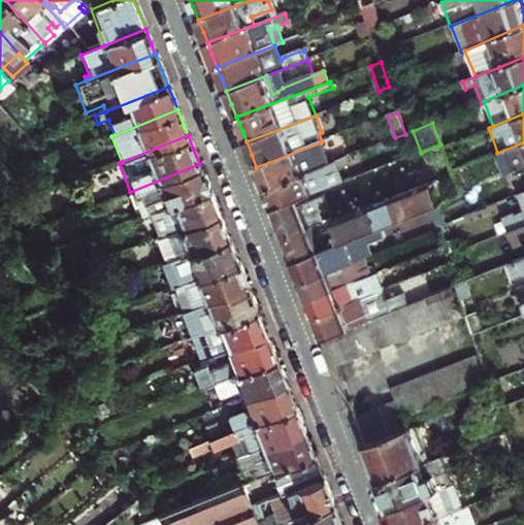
[(462,166),(454,141),(441,146),(451,171),(462,166)]
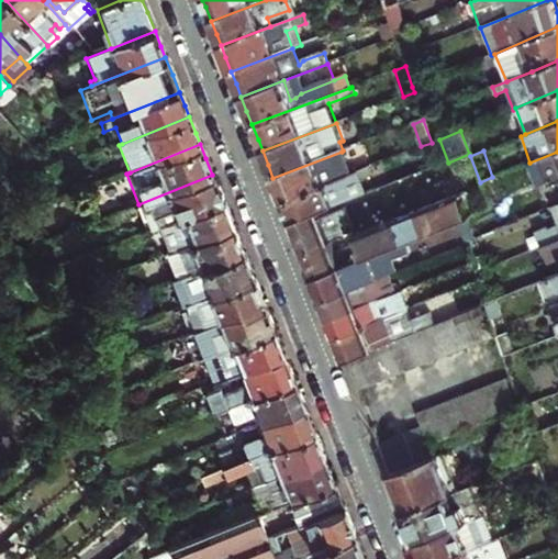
[(277,189),(282,201),(371,166),(368,158),(347,166),(342,152),(272,178),(277,189)]
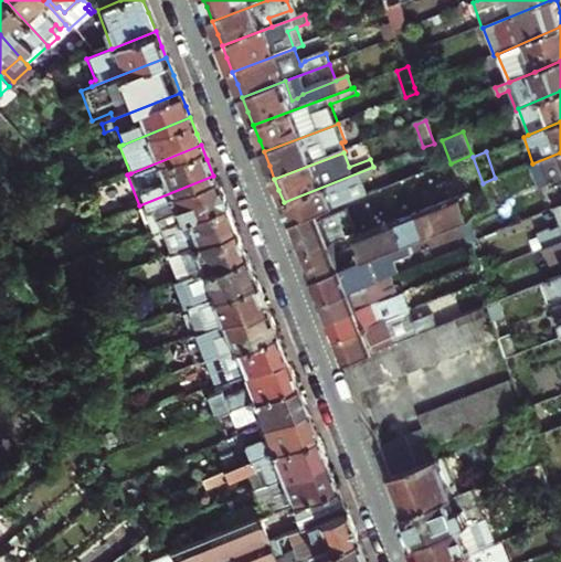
[(560,152),(532,163),(540,187),(550,182),(552,188),(560,183),(560,152)]
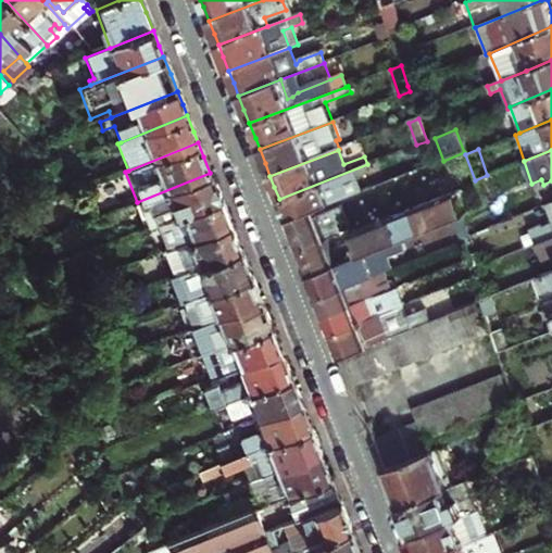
[(339,202),(352,197),(362,193),(356,179),(371,174),(367,164),(279,199),(284,210),(288,222),(339,202)]
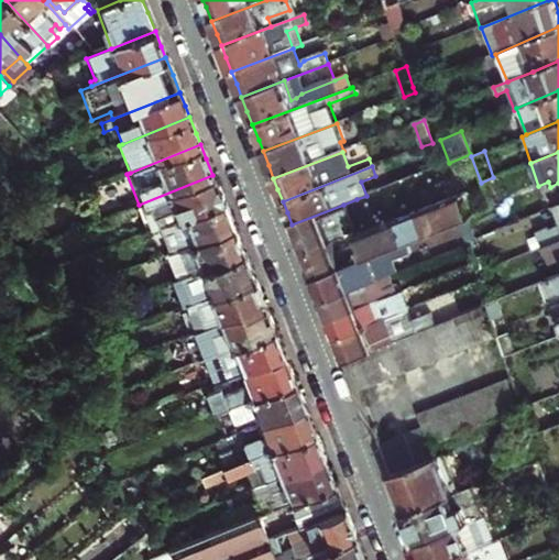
[(145,232),(157,228),(222,201),(217,188),(212,175),(139,205),(146,222),(142,223),(145,232)]
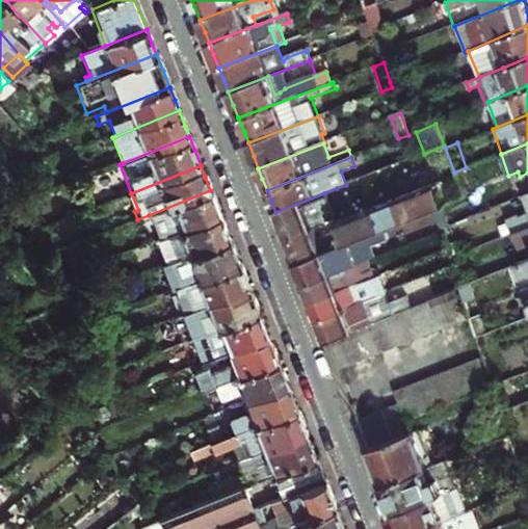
[(444,206),(436,183),(424,187),(415,191),(424,214),(433,210),(440,208),(444,206)]
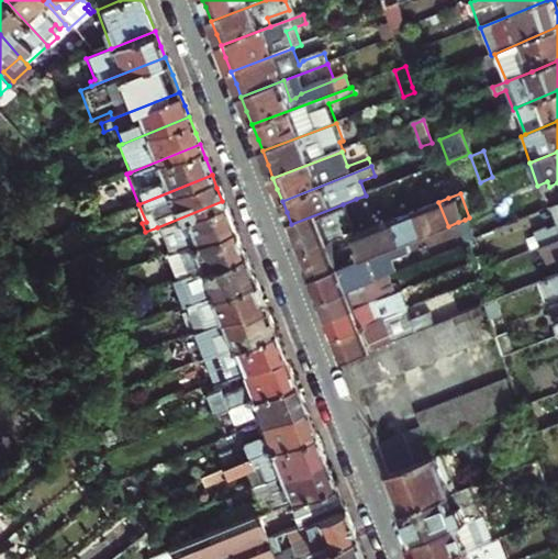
[(157,227),(168,253),(232,228),(227,216),(222,201),(157,227)]
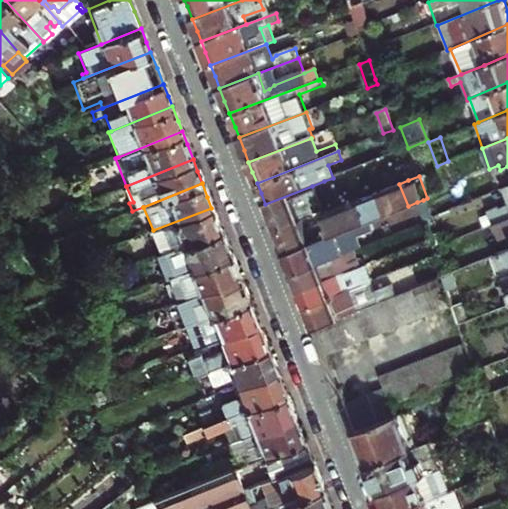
[(405,207),(408,206),(399,184),(381,190),(362,198),(371,220),(405,207)]
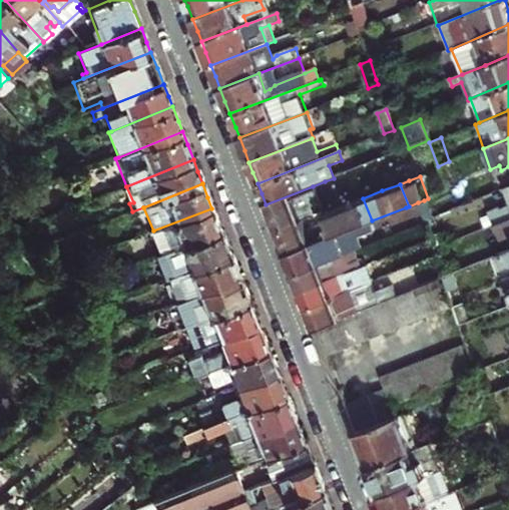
[(267,206),(268,208),(314,190),(314,188),(313,186),(266,204),(267,206)]
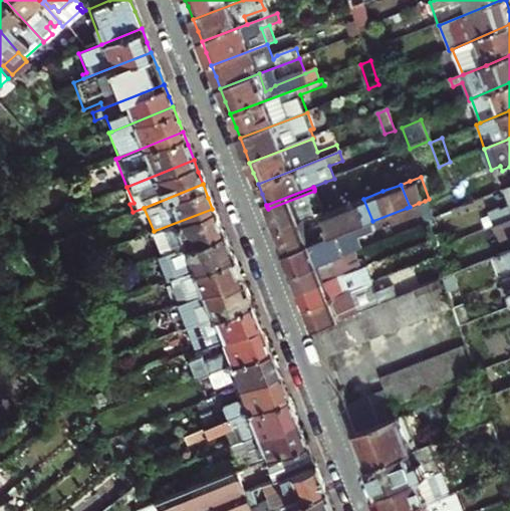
[(490,215),(494,227),(509,220),(509,190),(504,193),(509,206),(490,215)]
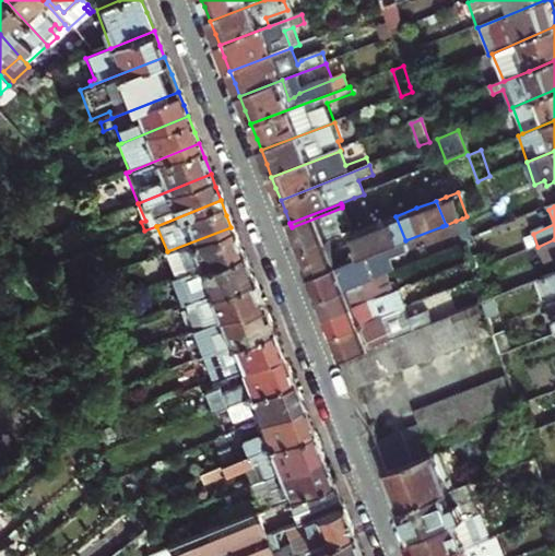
[(342,208),(292,227),(294,233),(297,244),(300,251),(330,239),(341,235),(337,224),(346,220),(342,208)]
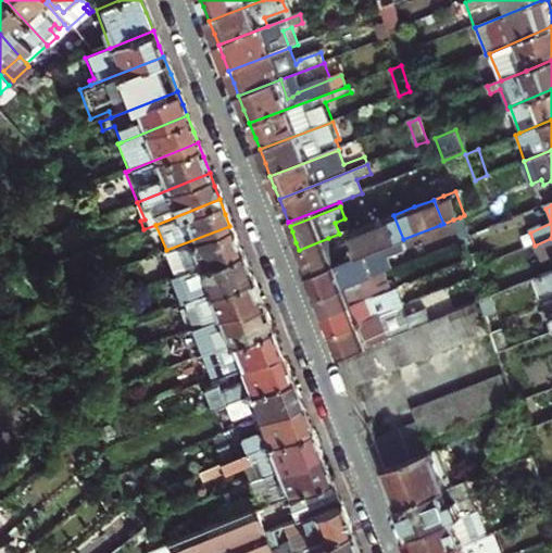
[(375,222),(350,231),(354,241),(360,256),(364,254),(400,241),(403,239),(393,215),(375,222)]
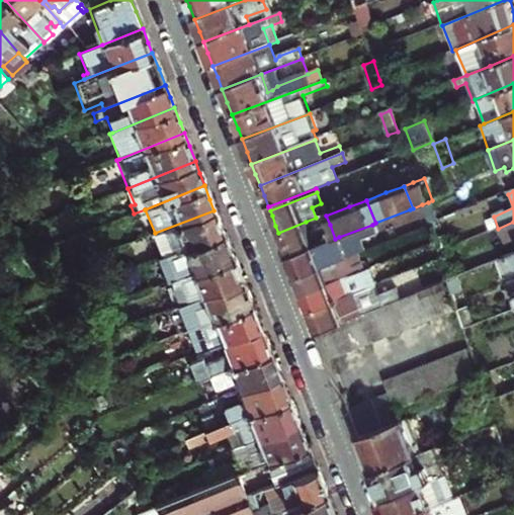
[(435,222),(428,202),(422,204),(426,219),(428,224),(435,222)]
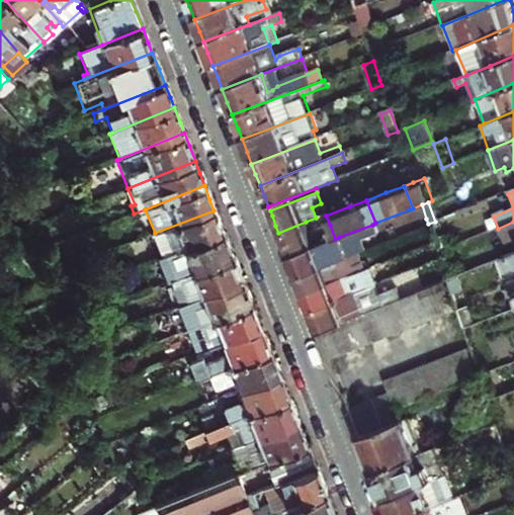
[(413,208),(410,209),(415,223),(426,219),(422,204),(413,208)]
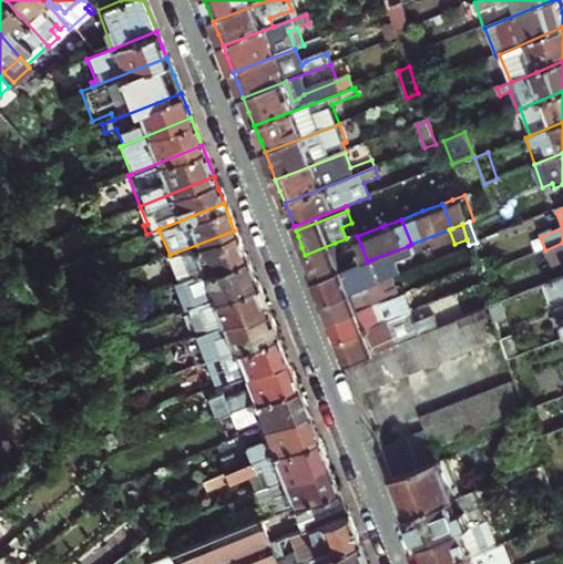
[(165,257),(175,283),(244,255),(239,242),(234,231),(170,255),(165,257)]
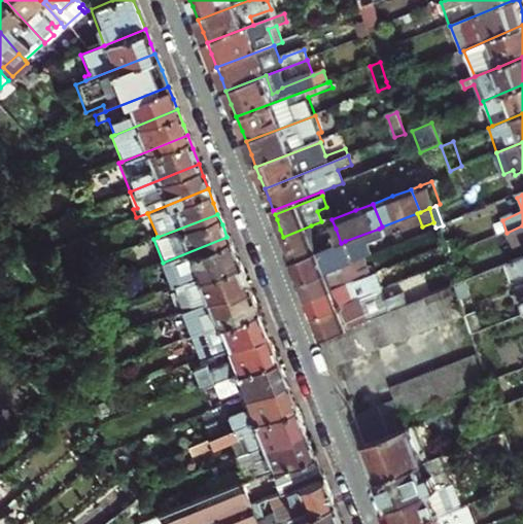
[(315,237),(311,225),(283,237),(288,250),(293,262),(341,243),(336,229),(315,237)]
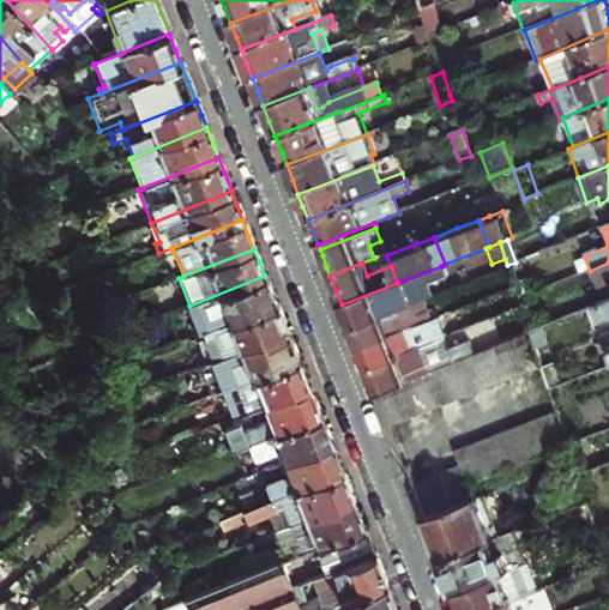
[(608,263),(590,271),(597,287),(608,281),(608,263)]
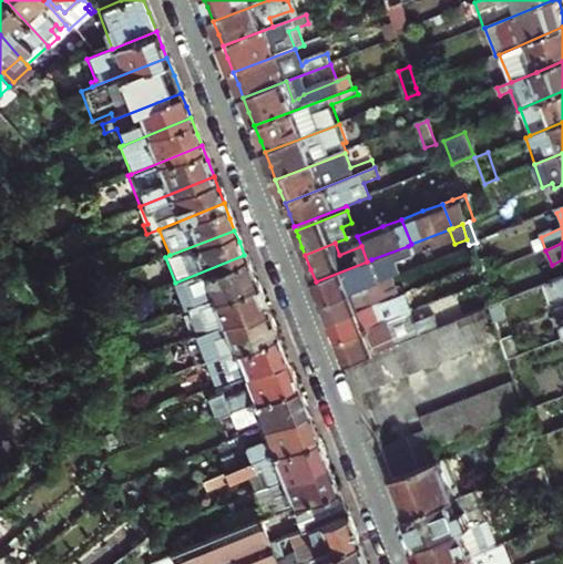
[(395,266),(402,264),(413,259),(408,246),(371,259),(380,285),(390,280),(399,277),(395,266)]
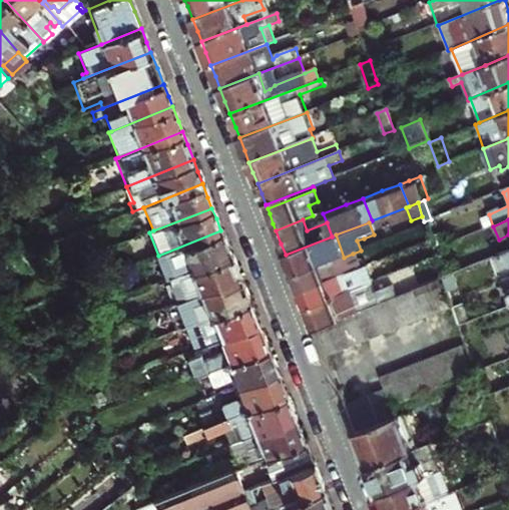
[(165,281),(167,280),(230,256),(225,242),(220,230),(158,256),(156,257),(165,281)]
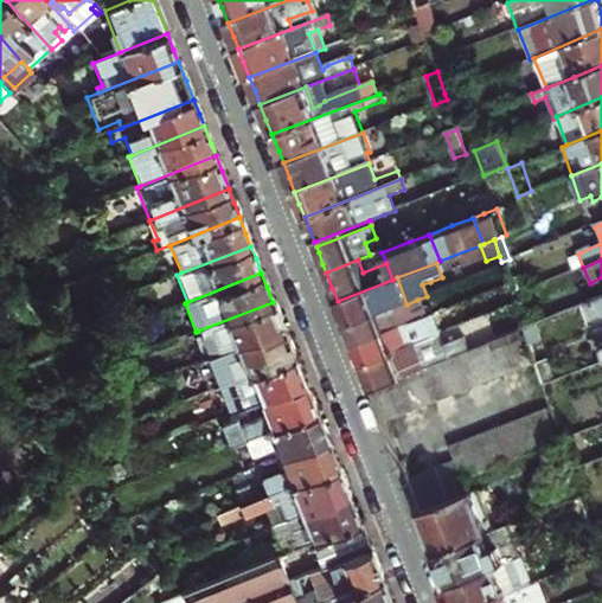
[(343,314),(347,327),(407,305),(397,277),(392,280),(338,301),(343,314)]
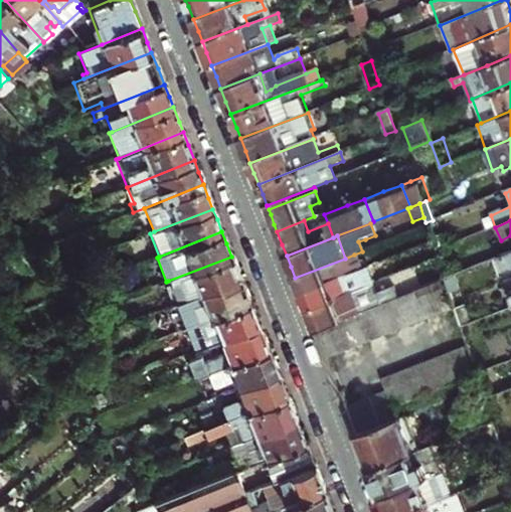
[(358,241),(362,251),(368,249),(365,239),(358,241)]
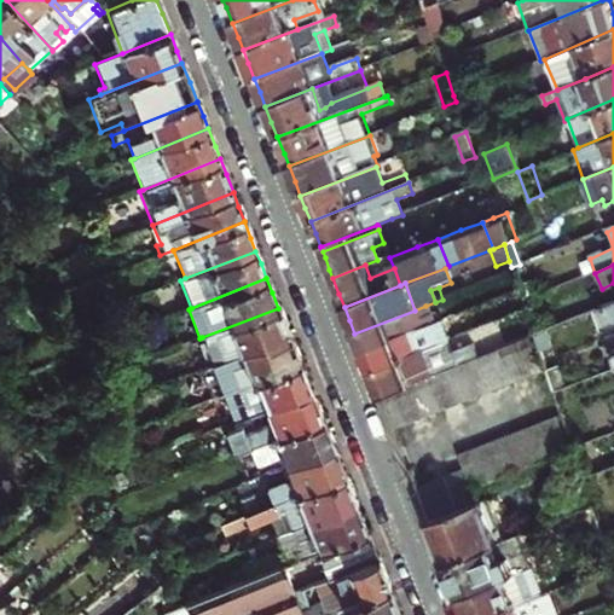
[(426,306),(415,311),(354,334),(358,343),(361,352),(433,325),(426,306)]
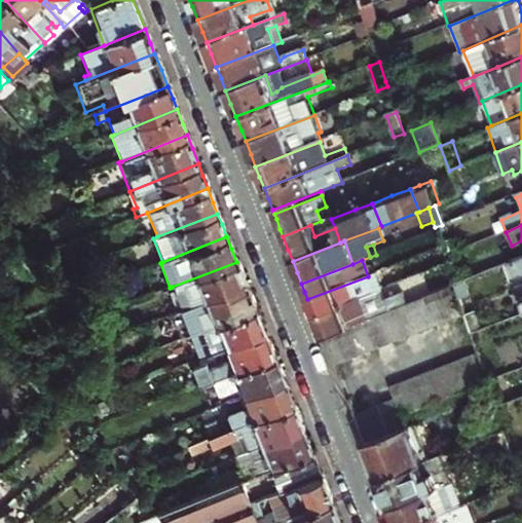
[(521,260),(504,267),(510,282),(521,276),(521,260)]
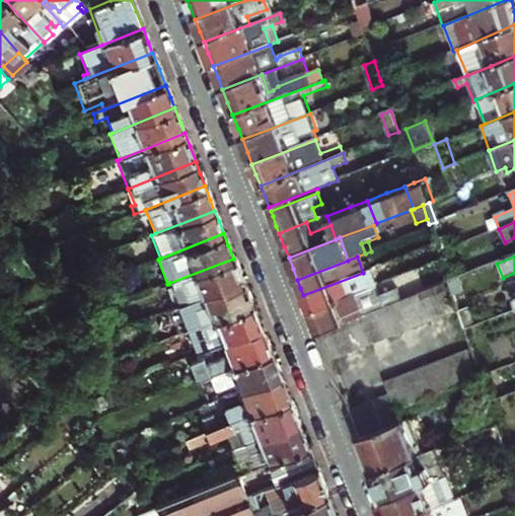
[(169,283),(179,308),(242,283),(238,272),(233,259),(169,283)]
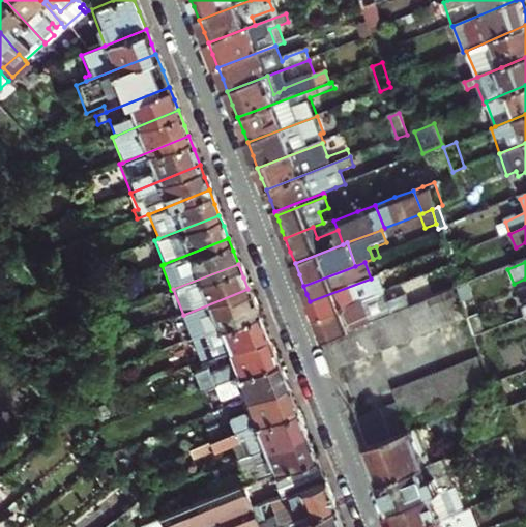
[(313,310),(317,320),(379,297),(390,292),(383,274),(371,279),(310,301),(313,310)]
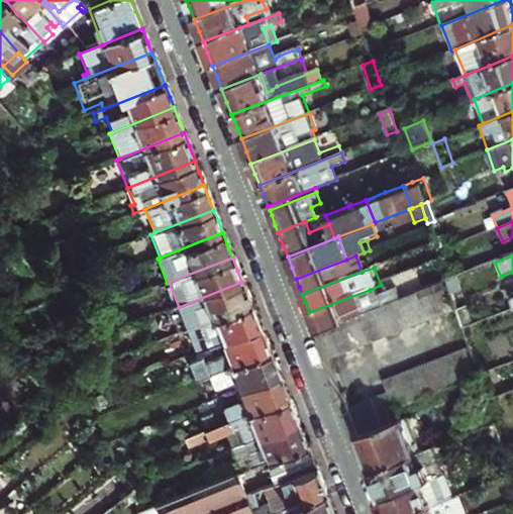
[(185,329),(250,304),(246,295),(241,282),(179,307),(177,307),(185,329)]
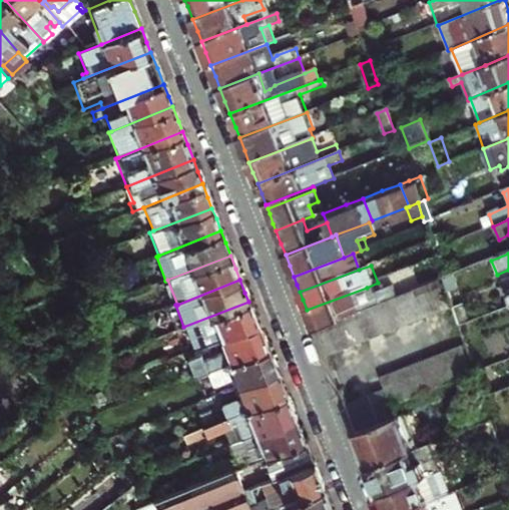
[(439,284),(427,288),(438,317),(450,312),(439,284)]
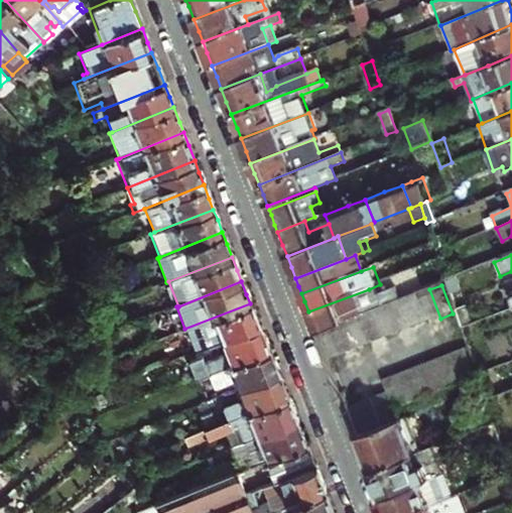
[(372,299),(369,289),(308,311),(313,323),(316,334),(331,328),(344,323),(360,316),(374,311),(385,306),(400,300),(403,299),(399,289),(372,299)]
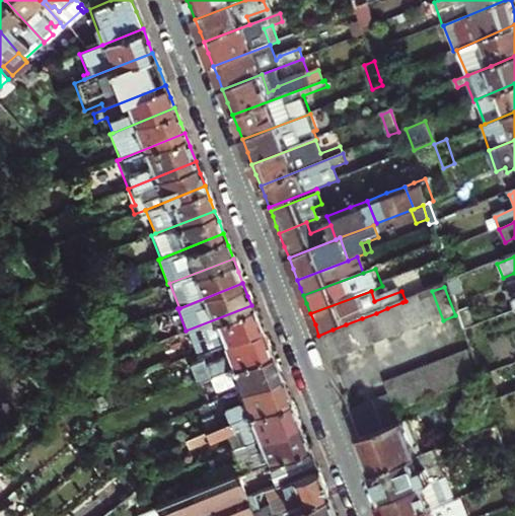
[(443,320),(432,291),(417,297),(429,325),(443,320)]
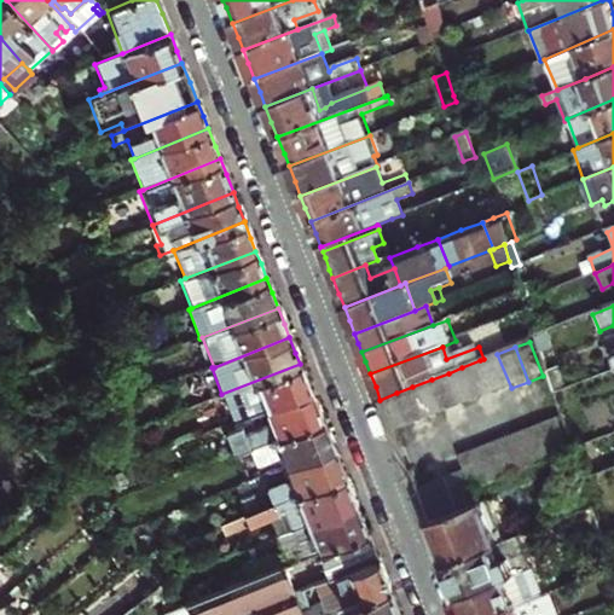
[(613,352),(610,354),(610,361),(606,363),(603,357),(550,378),(556,395),(613,370),(613,352)]
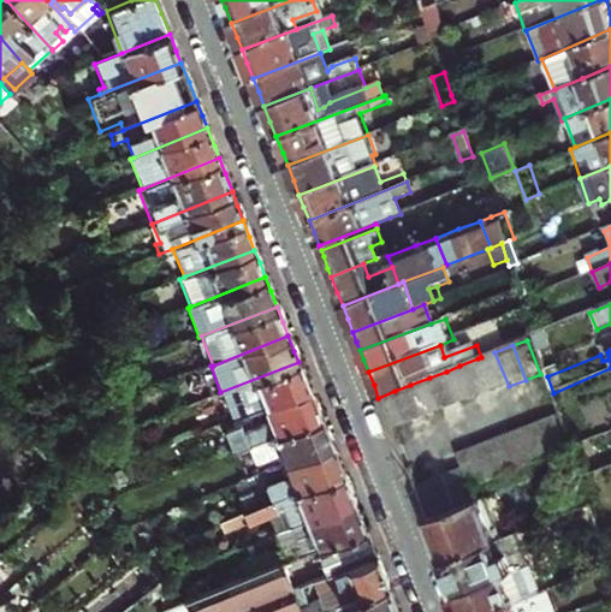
[(509,386),(494,352),(481,357),(478,358),(491,393),(509,386)]
